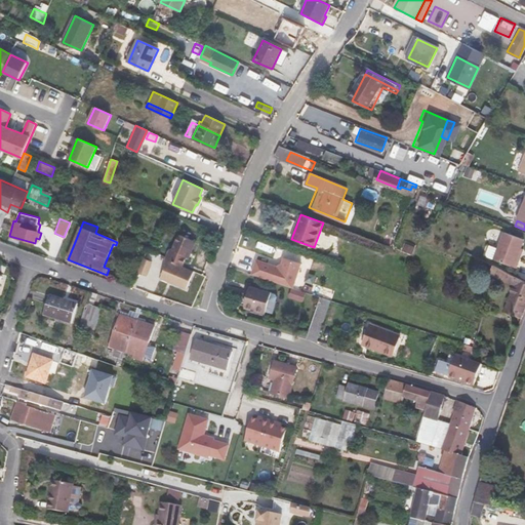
[(521,247),(524,239),(505,231),(498,247),(490,244),(486,253),(487,255),(494,258),(514,266),(521,247)]
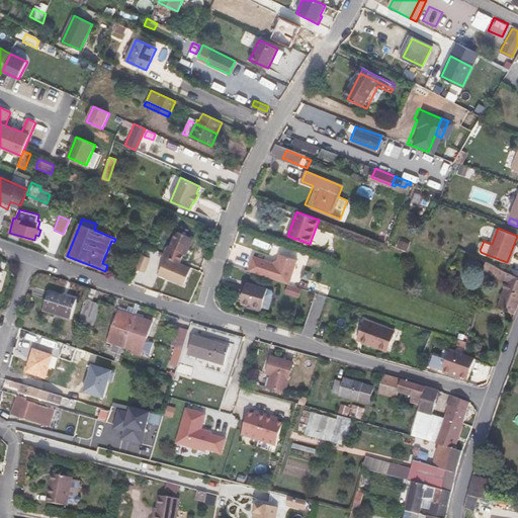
[(161,254),(179,261),(182,252),(185,254),(191,237),(174,230),(168,245),(166,244),(161,254)]
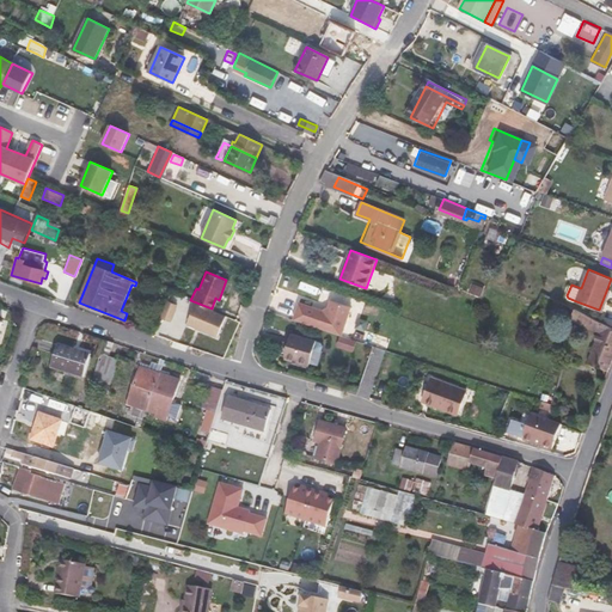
[(607,288),(599,310),(603,312),(611,291),(607,288)]
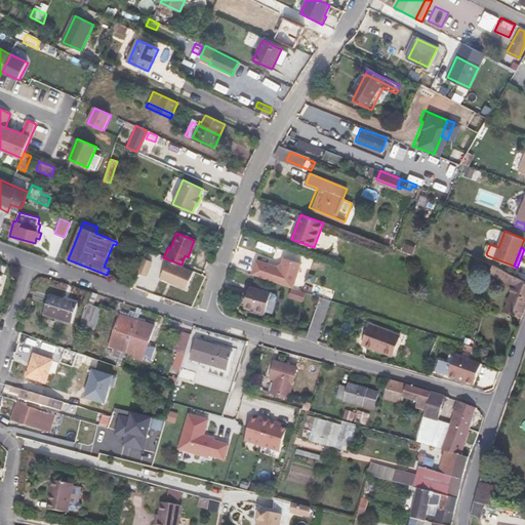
[(250,274),(289,287),(298,260),(284,256),(281,264),(276,267),(255,259),(250,274)]
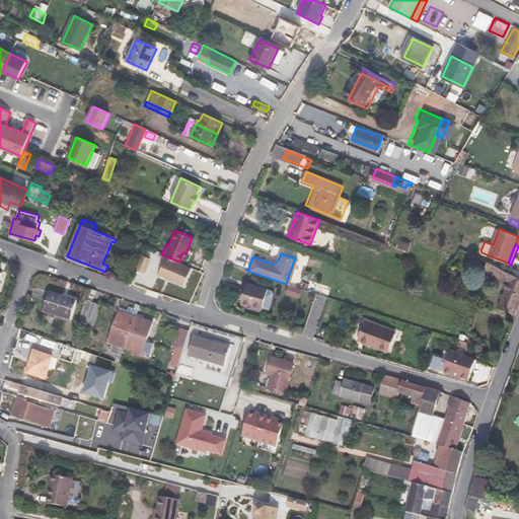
[(164,255),(157,273),(183,284),(191,267),(179,262),(164,255)]
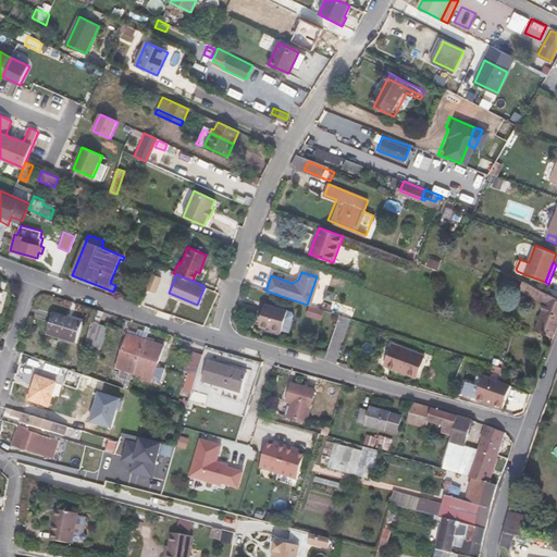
[(160,280),(151,276),(146,291),(155,294),(160,280)]
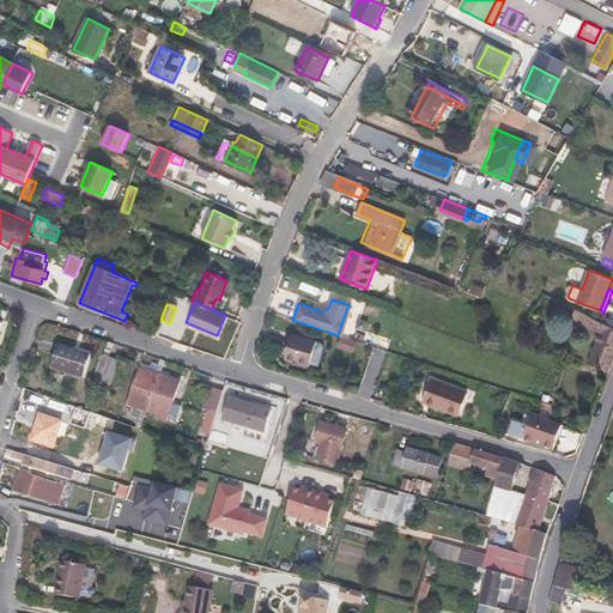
[(610,371),(612,360),(612,328),(589,317),(576,310),(572,319),(601,333),(589,363),(610,371)]
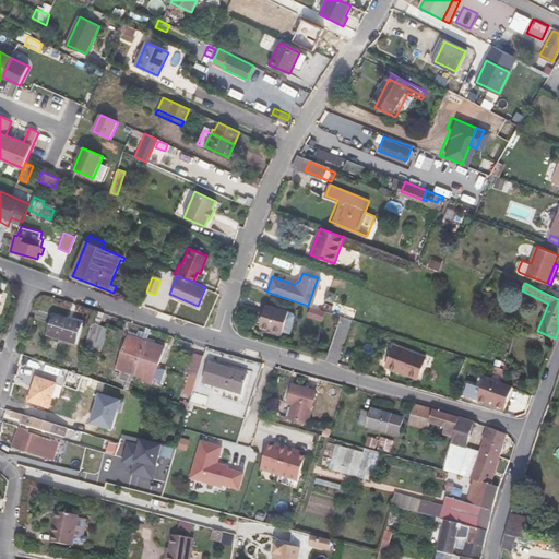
[(262,324),(285,331),(292,333),(296,320),(295,320),(296,314),(295,312),(290,311),(268,304),(262,324)]
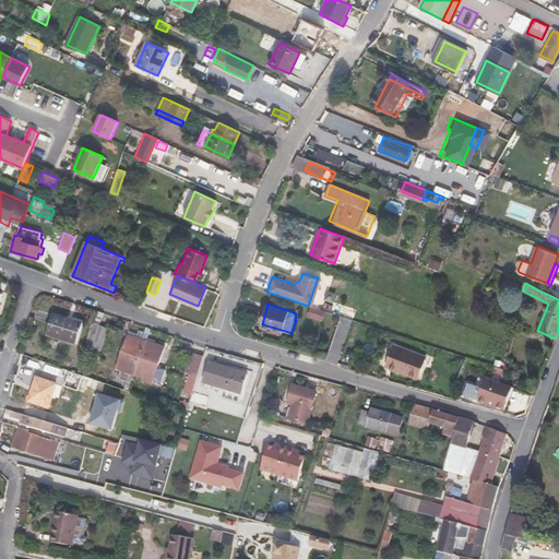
[(326,311),(312,307),(309,317),(323,321),(326,311)]
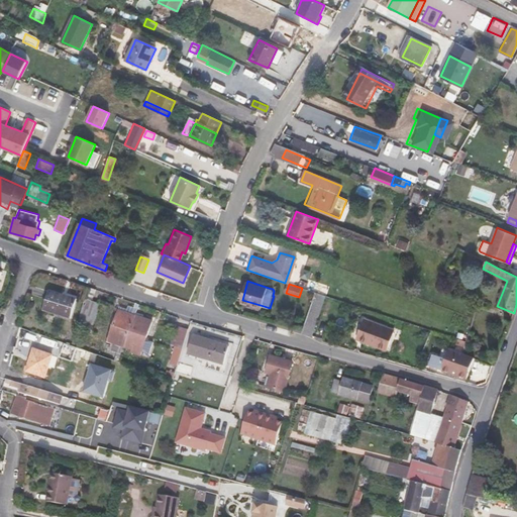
[(89,288),(76,333),(82,335),(86,323),(93,325),(95,319),(96,320),(99,311),(97,310),(99,304),(92,302),(96,291),(89,288)]
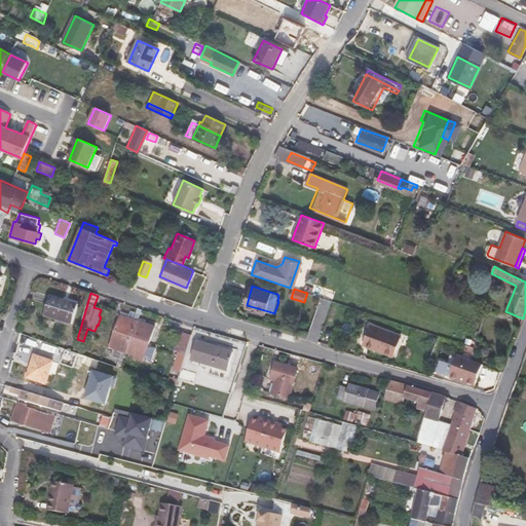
[(72,325),(78,304),(50,296),(45,315),(72,325)]
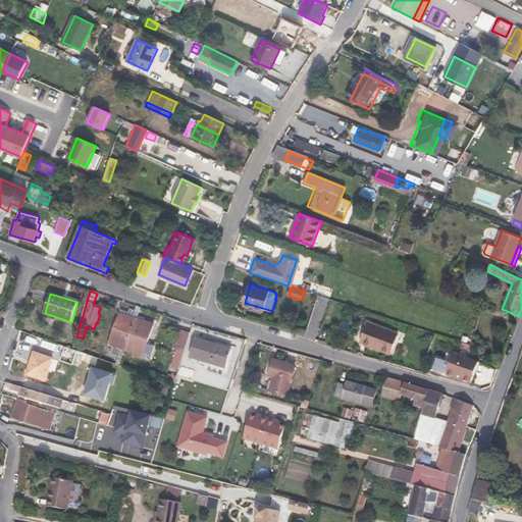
[(319,296),(304,337),(315,342),(329,299),(319,296)]
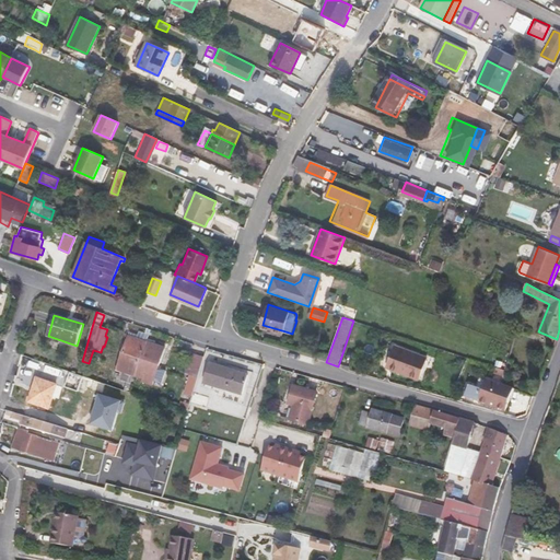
[(127,383),(125,391),(130,392),(135,377),(147,341),(138,339),(139,335),(130,331),(116,371),(120,373),(118,380),(127,383)]
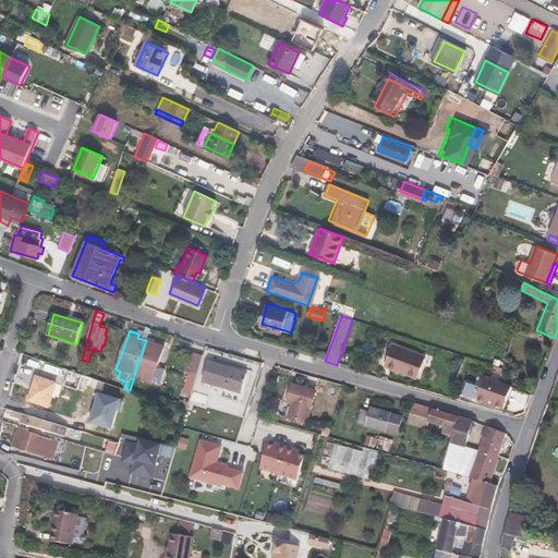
[(137,338),(146,340),(148,332),(140,330),(138,334),(137,338)]
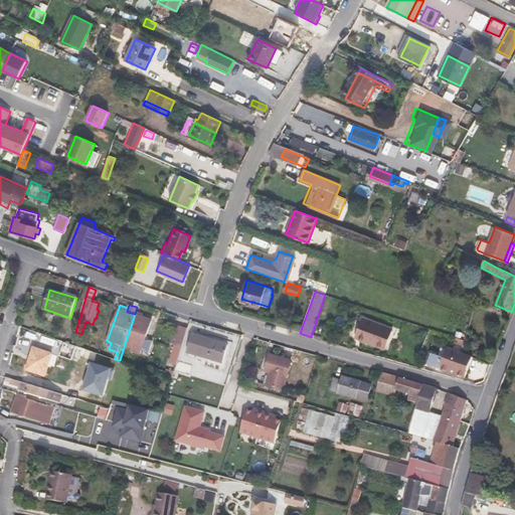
[(135,314),(124,347),(140,352),(151,320),(135,314)]
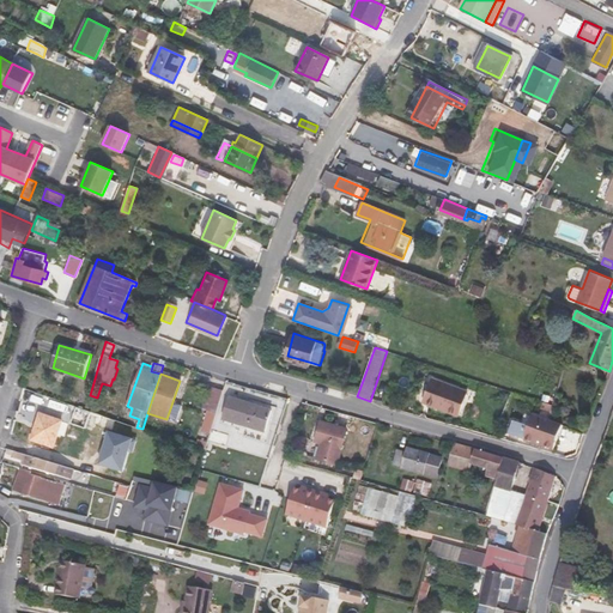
[(424,401),(459,414),(467,392),(432,378),(424,401)]
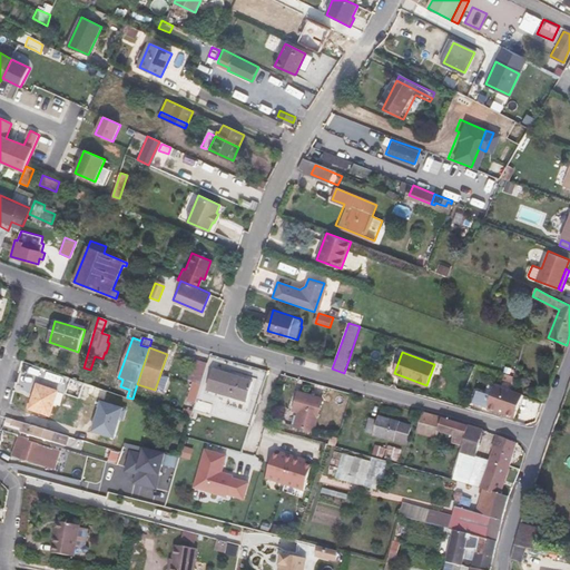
[(183,415),(192,419),(208,364),(195,360),(188,380),(193,382),(183,415)]
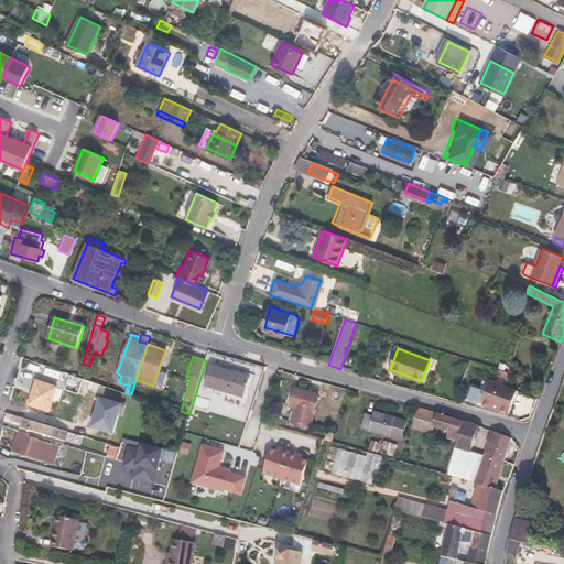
[(245,398),(250,378),(210,366),(205,386),(245,398)]
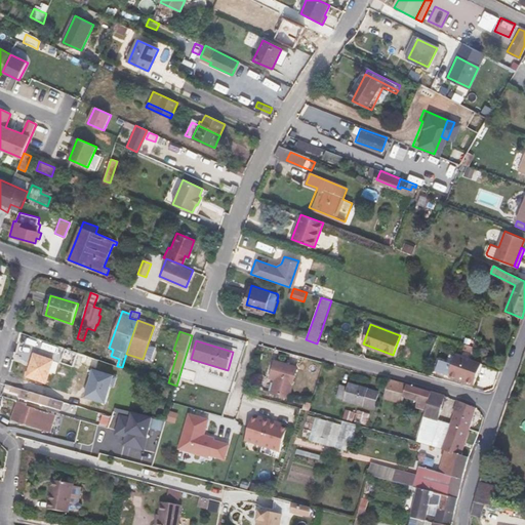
[(69,352),(67,361),(113,371),(115,362),(69,352)]
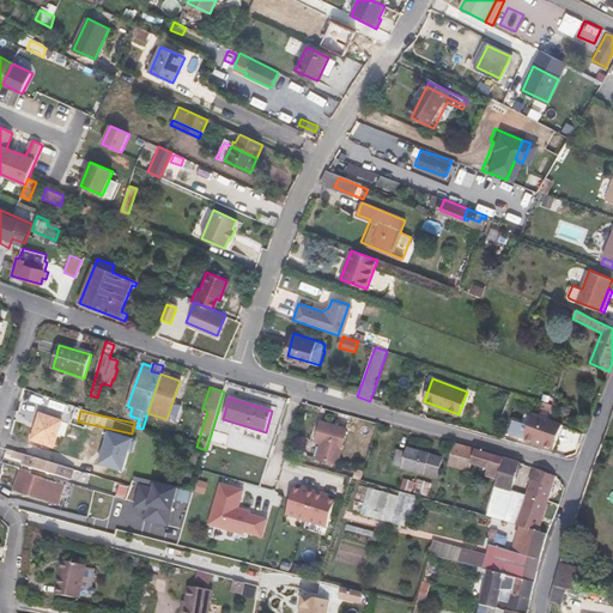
[(54,447),(62,420),(40,414),(31,439),(54,447)]
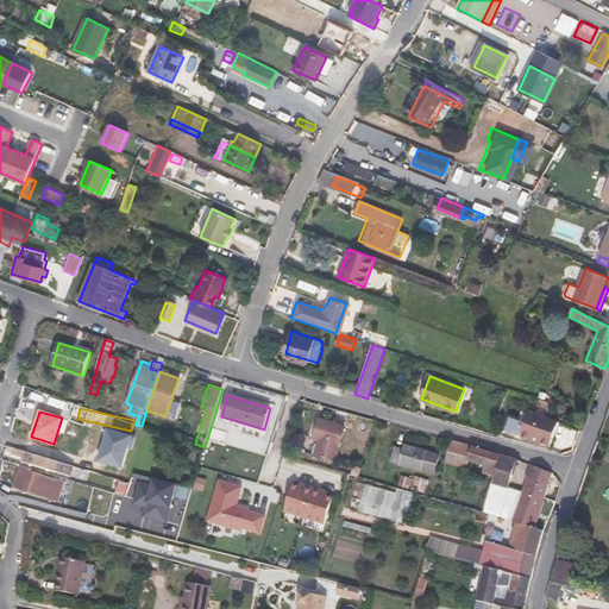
[(506,432),(550,447),(558,422),(552,420),(545,418),(539,415),(538,420),(528,416),(526,424),(504,416),(503,421),(509,424),(506,432)]
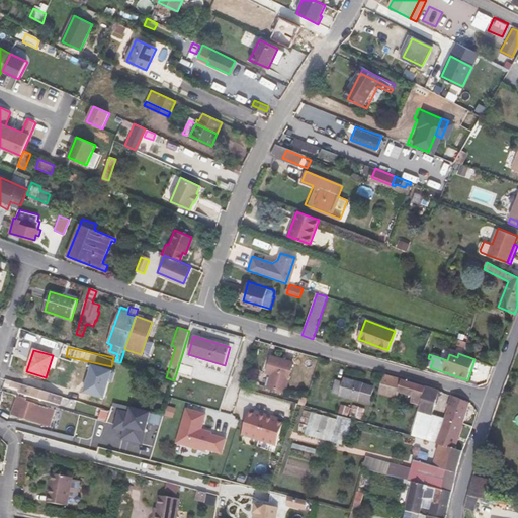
[(284,393),(293,363),(272,357),(267,373),(271,375),(268,389),(284,393)]
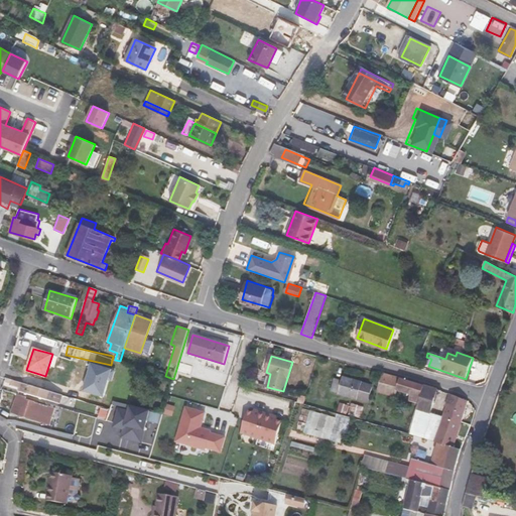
[(401,379),(382,374),(377,392),(395,397),(397,391),(410,395),(409,400),(418,403),(423,385),(401,379)]
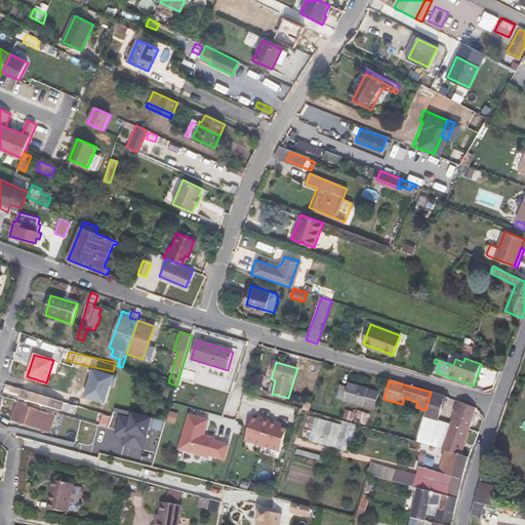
[(373,409),(378,393),(350,384),(348,388),(340,386),(336,397),(345,400),(345,401),(373,409)]
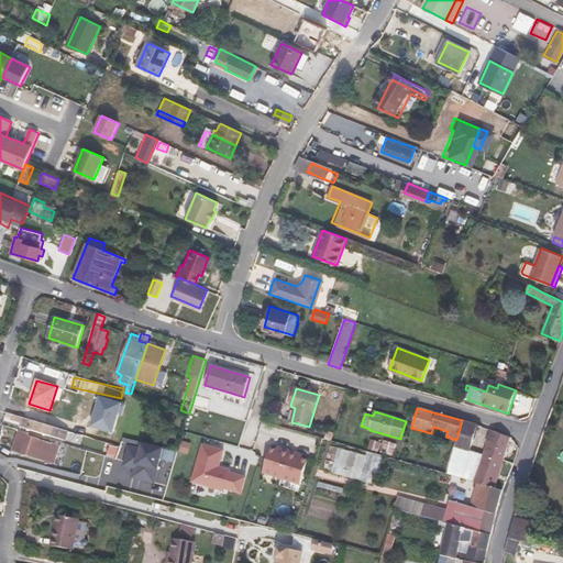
[(62,439),(64,430),(23,418),(20,427),(62,439)]
